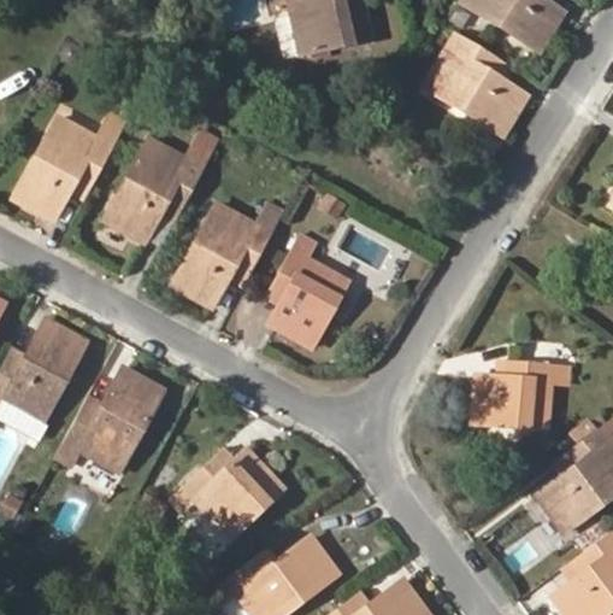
[(375,39),(365,0),(276,0),(277,6),(292,3),(304,54),(375,39)]
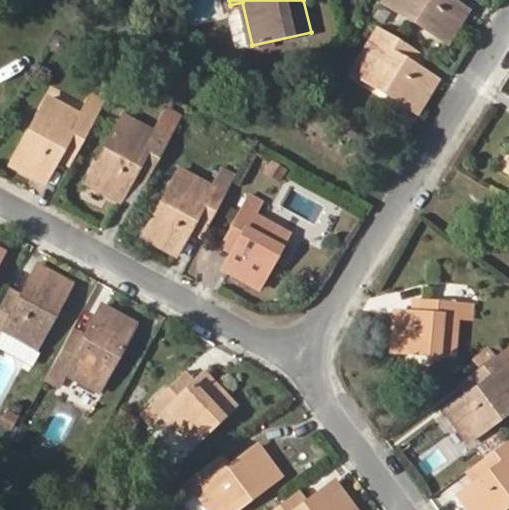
[(450,42),(471,8),(457,0),(384,0),(384,1),(450,42)]
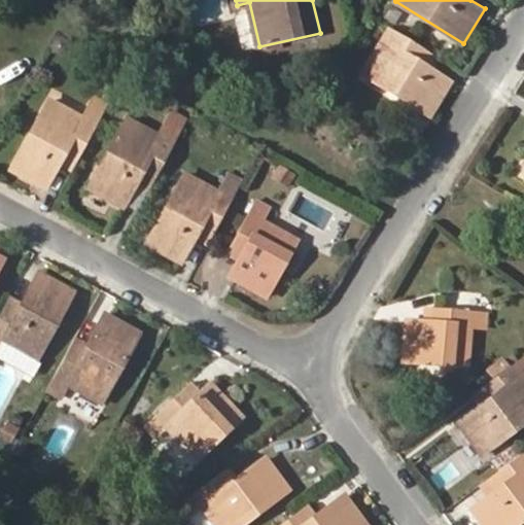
[(431,115),(453,80),(429,66),(394,44),(402,32),(392,27),(363,73),(431,115)]
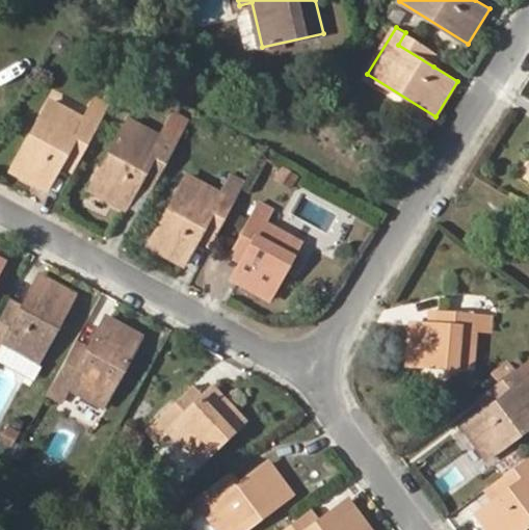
[(441,54),(405,32),(398,45),(433,67),(441,54)]
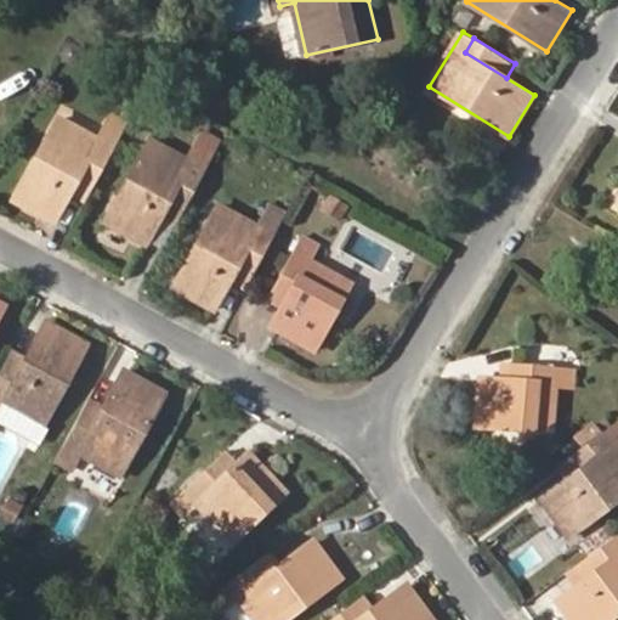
[(96,186),(128,128),(111,119),(101,137),(61,116),(16,198),(58,221),(74,191),(81,179),(96,186)]
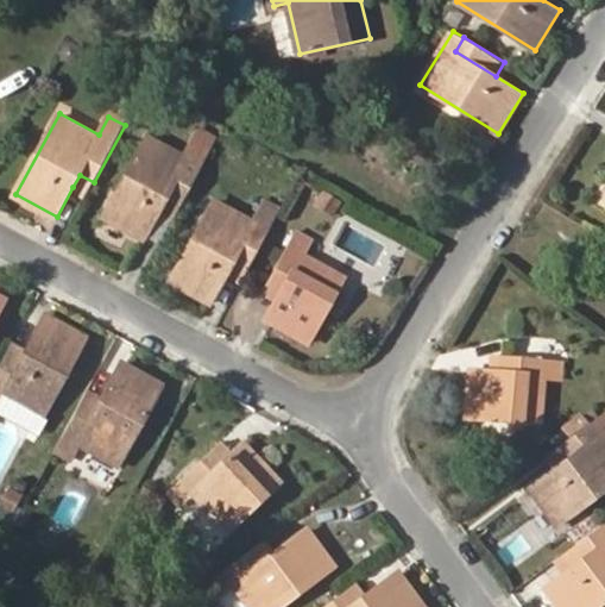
[(184,202),(205,166),(149,135),(105,216),(146,238),(162,208),(170,195),(184,202)]
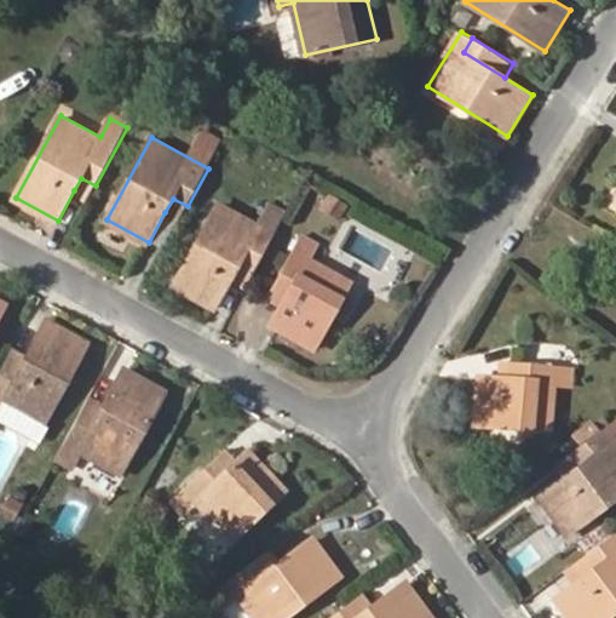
[(88,199),(96,186),(81,178),(74,190),(88,199)]
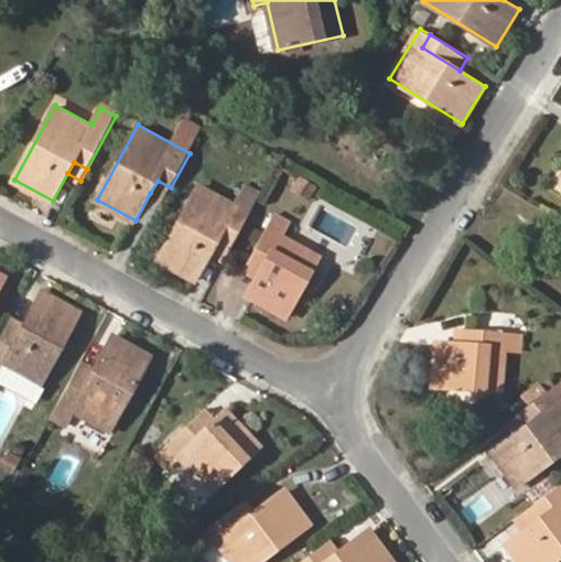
[(312,197),(319,185),(302,176),(295,187),(312,197)]
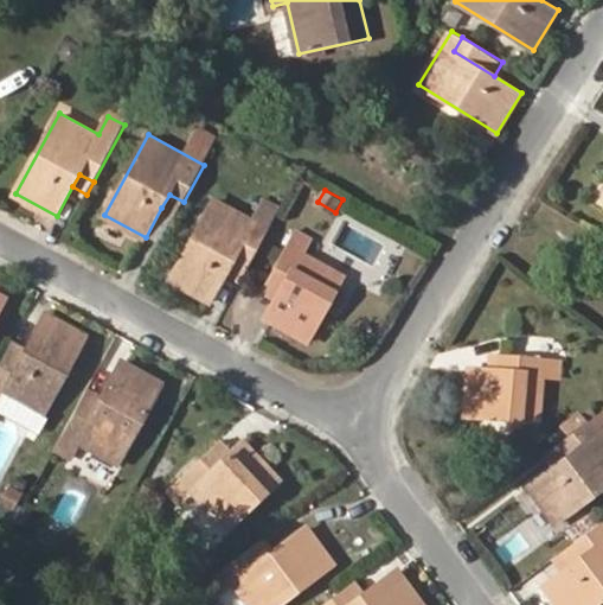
[(177,216),(184,202),(170,195),(161,208),(177,216)]
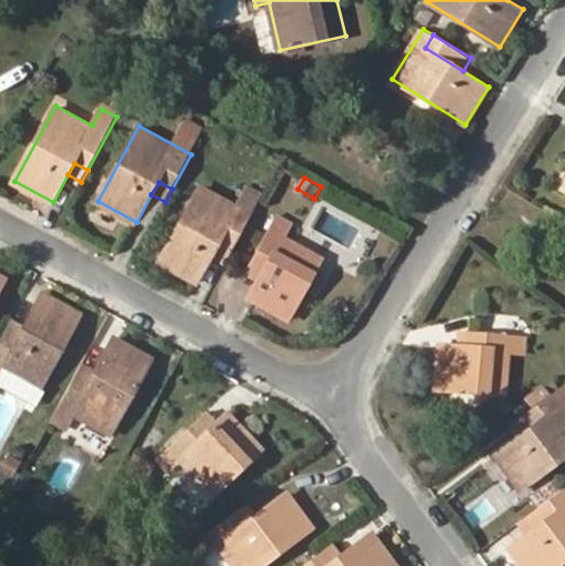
[(233,250),(264,193),(249,185),(239,204),(201,184),(160,261),(199,282),(214,254),(220,243),(233,250)]
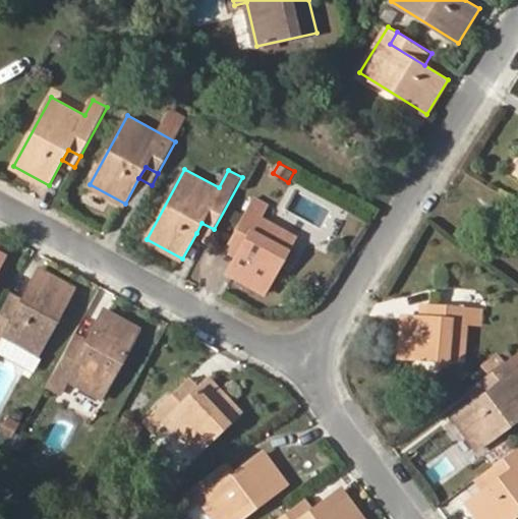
[(267,292),(296,236),(262,218),(269,205),(254,197),(236,229),(249,235),(238,254),(229,271),(267,292)]
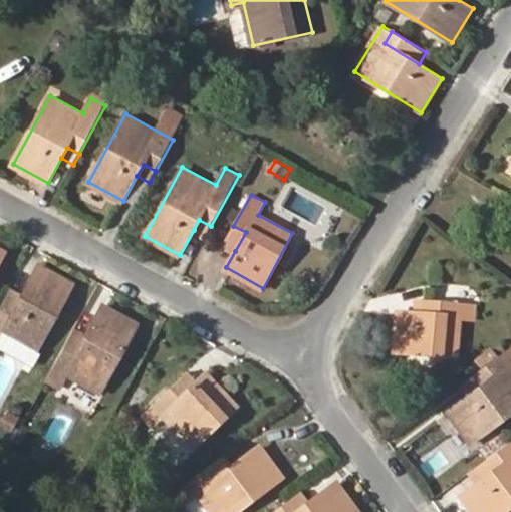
[(206,236),(211,226),(199,220),(194,230),(206,236)]
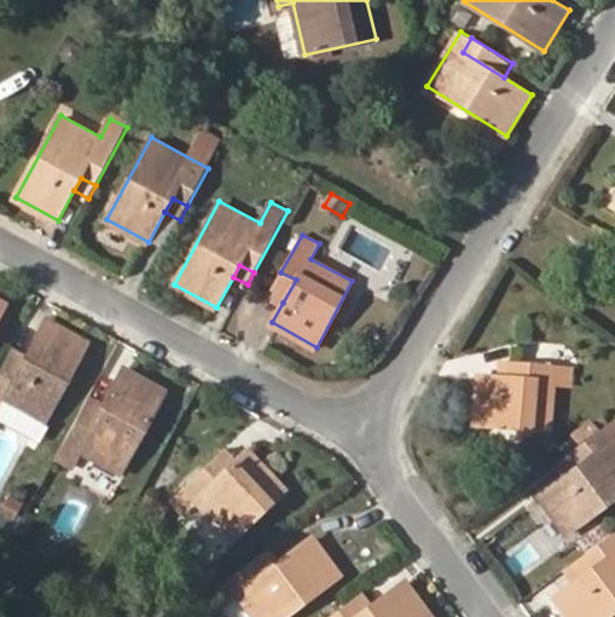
[(283,303),(296,280),(280,272),(268,294),(283,303)]
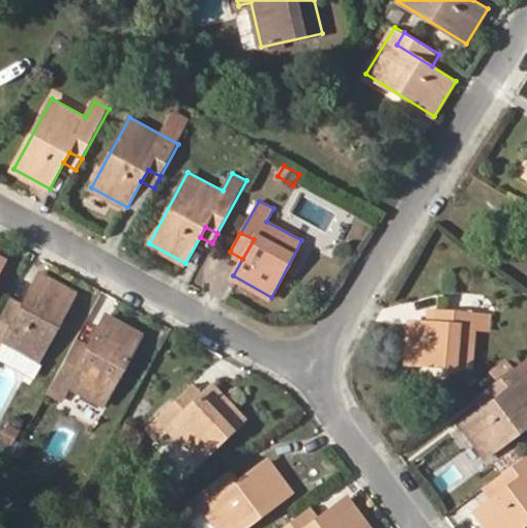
[(39,362),(78,293),(41,273),(24,305),(18,316),(5,309),(0,318),(0,352),(5,344),(39,362)]
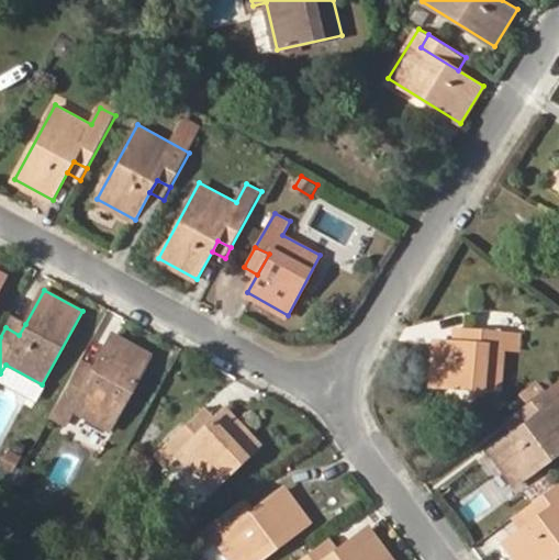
[(19,335),(25,324),(12,316),(6,327),(19,335)]
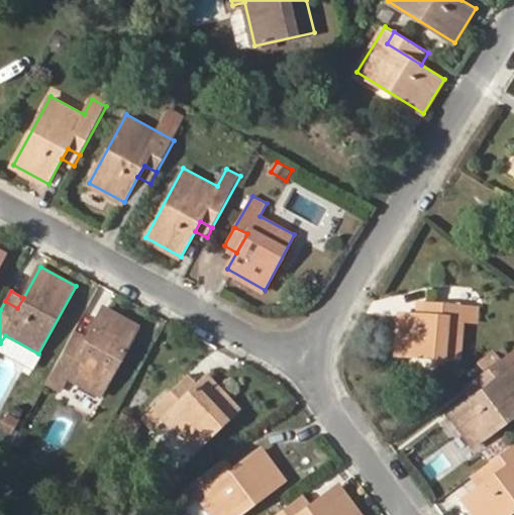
[(441,315),(442,301),(420,300),(419,313),(441,315)]
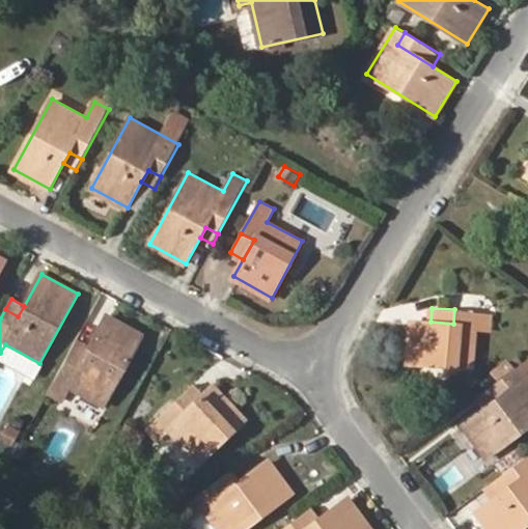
[(473,368),(476,328),(491,329),(492,312),(454,309),(453,324),(431,322),(412,321),(409,363),(473,368)]
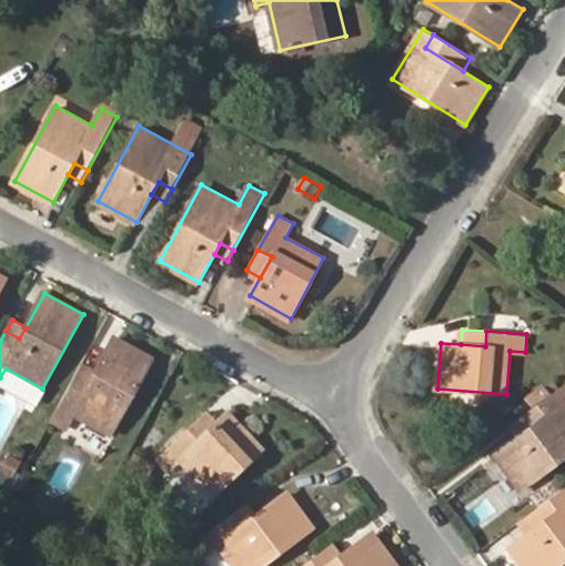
[(113,433),(153,359),(115,337),(97,372),(90,383),(77,375),(53,418),(69,426),(77,413),(113,433)]
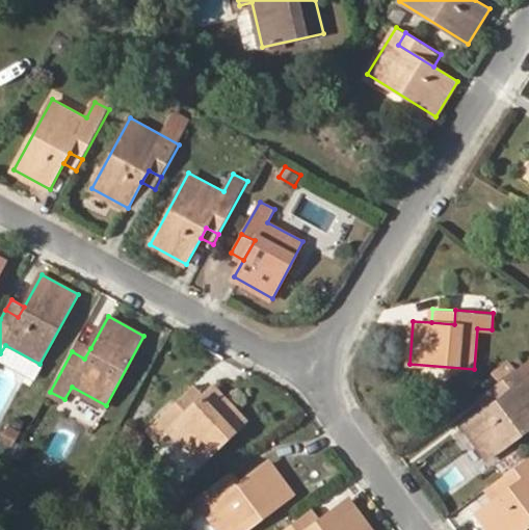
[(84,359),(90,348),(78,341),(72,351),(84,359)]
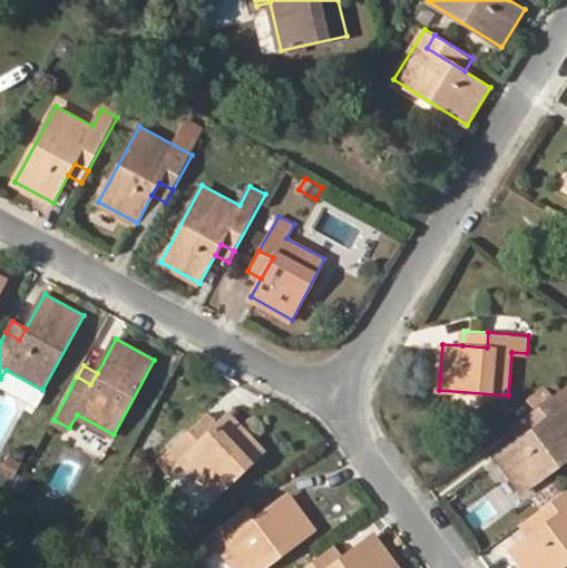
[(566,384),(555,394),(536,408),(525,417),(535,429),(522,438),(498,456),(525,491),(566,459),(566,384)]
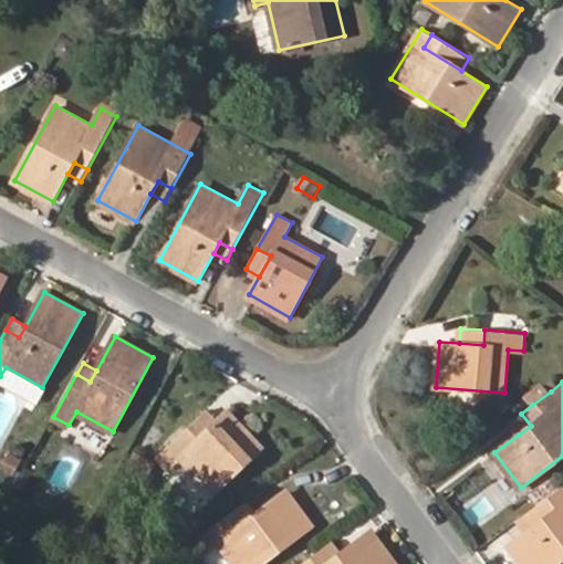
[(532,405),(551,392),(543,383),(525,395),(532,405)]
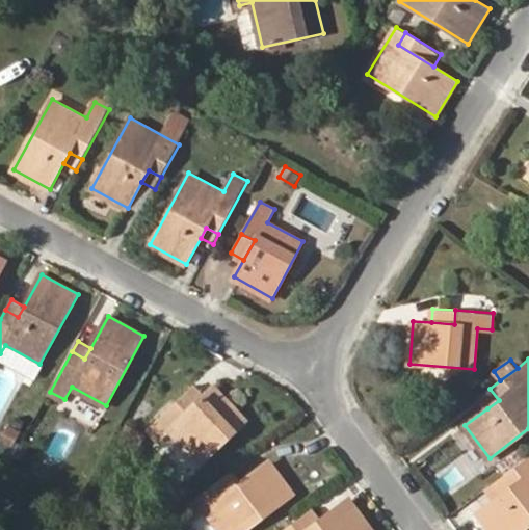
[(0,417),(19,377),(0,368),(0,417)]
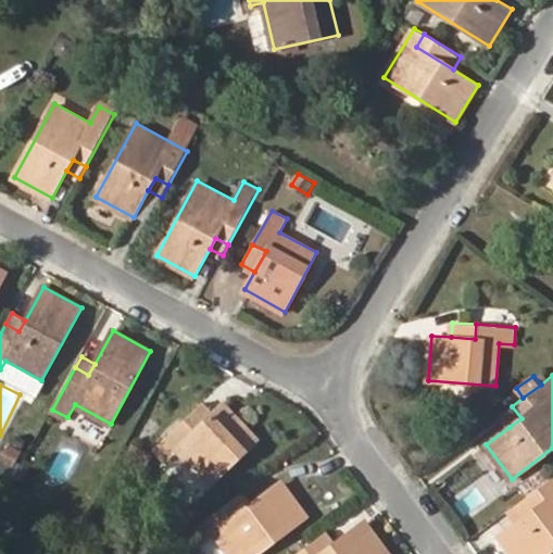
[(212,485),(259,439),(225,403),(214,414),(198,429),(188,420),(159,449),(170,460),(179,450),(212,485)]
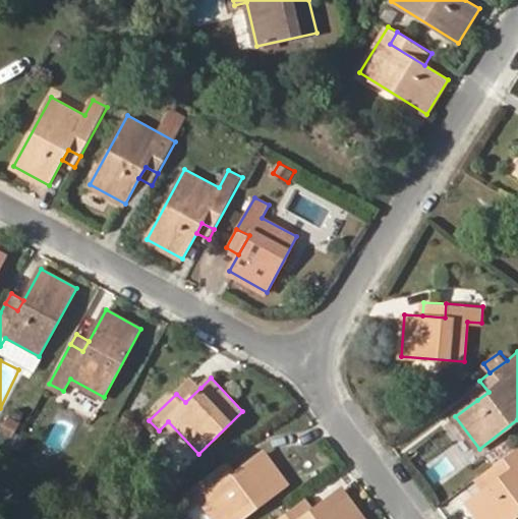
[(185,402),(200,388),(192,379),(176,394),(185,402)]
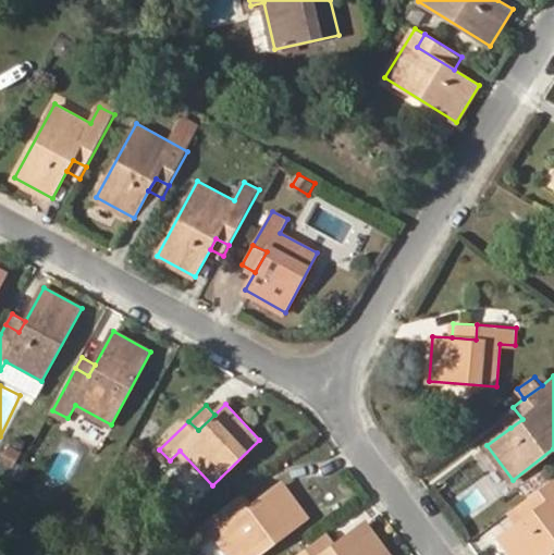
[(522,419),(513,407),(502,416),(511,428),(522,419)]
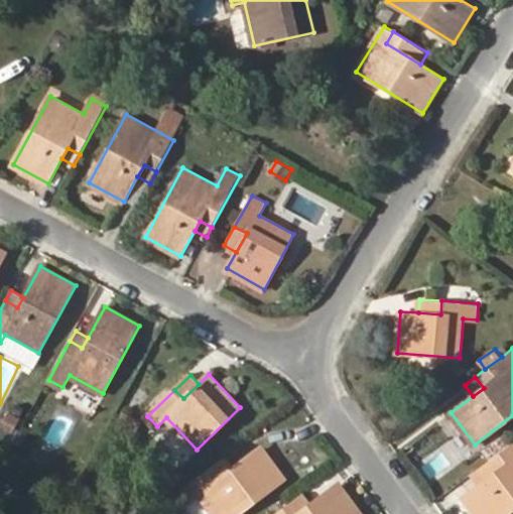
[(12,431),(19,418),(10,414),(3,426),(12,431)]
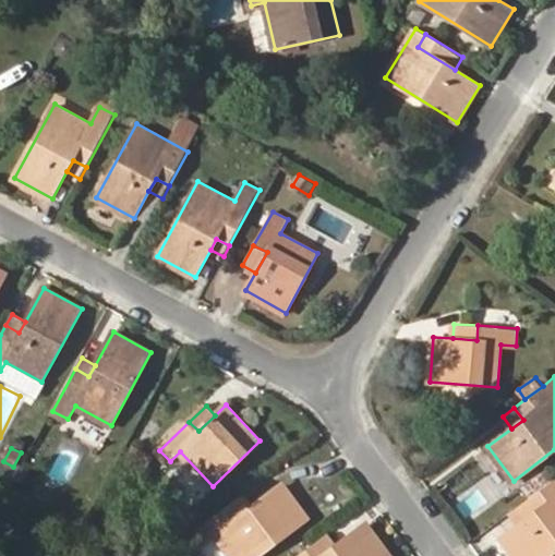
[(547,555),(554,551),(554,479),(529,499),(538,510),(527,519),(502,536),(516,555),(547,555)]
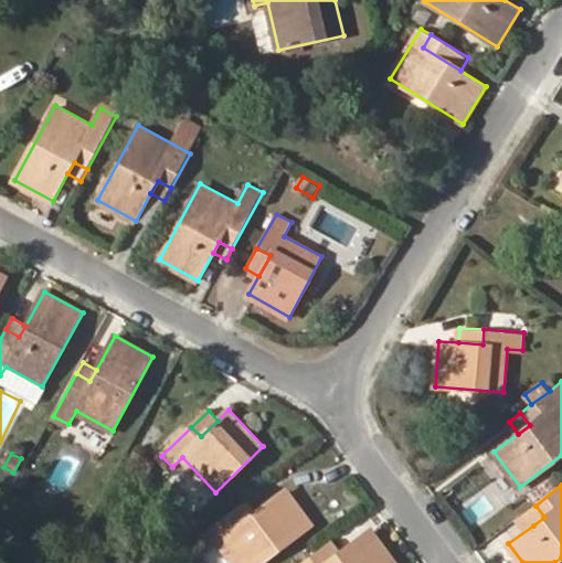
[(235,562),(262,562),(314,524),(287,489),(256,512),(246,520),(237,508),(197,538),(208,552),(220,542),(235,562)]
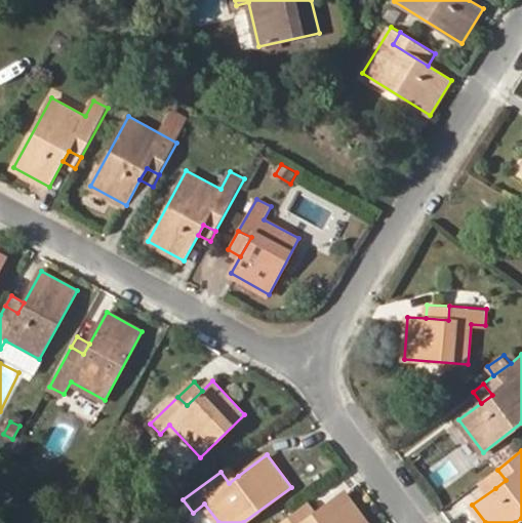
[(238,476),(229,465),(221,472),(229,483),(238,476)]
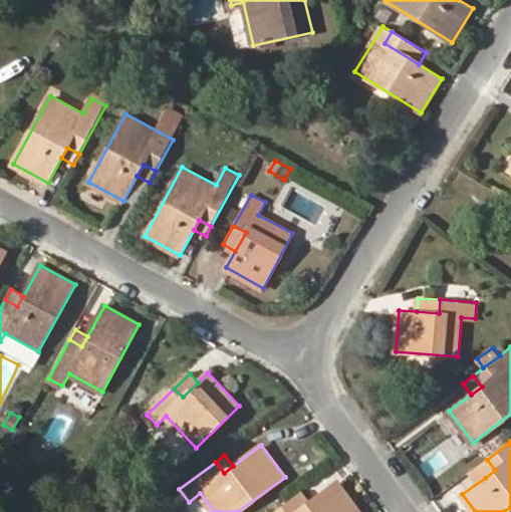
[(485,478),(495,470),(487,460),(477,467),(485,478)]
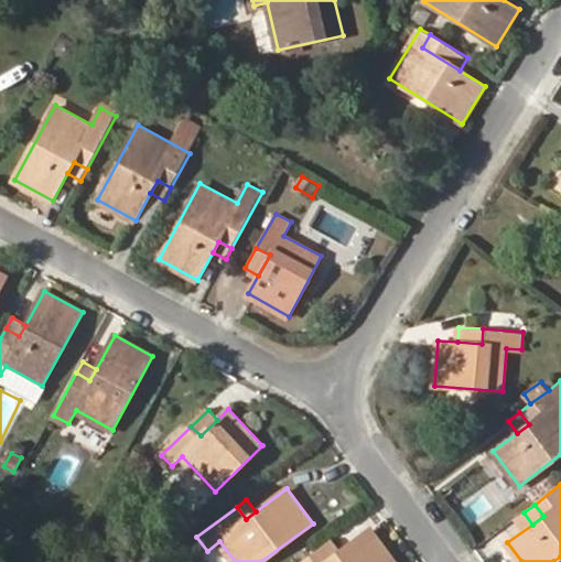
[(396,561),(370,528),(340,552),(330,560),(321,548),(301,561),(396,561)]
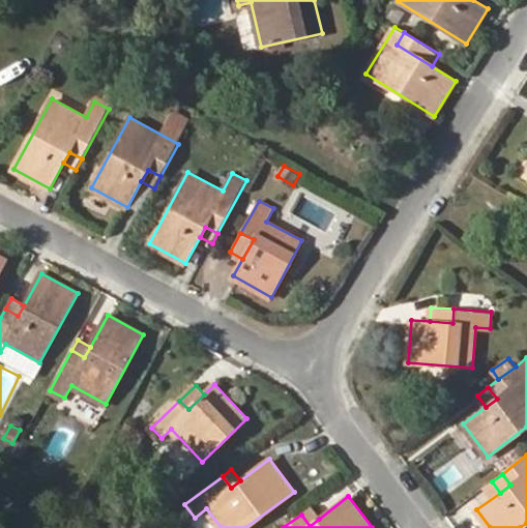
[(319,519),(311,507),(301,515),(310,526),(319,519)]
